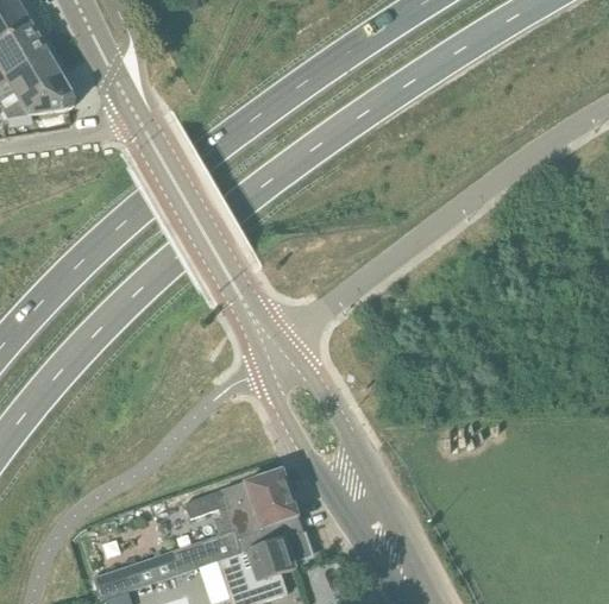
[(0,41),(30,23),(16,0),(0,0),(0,41)]
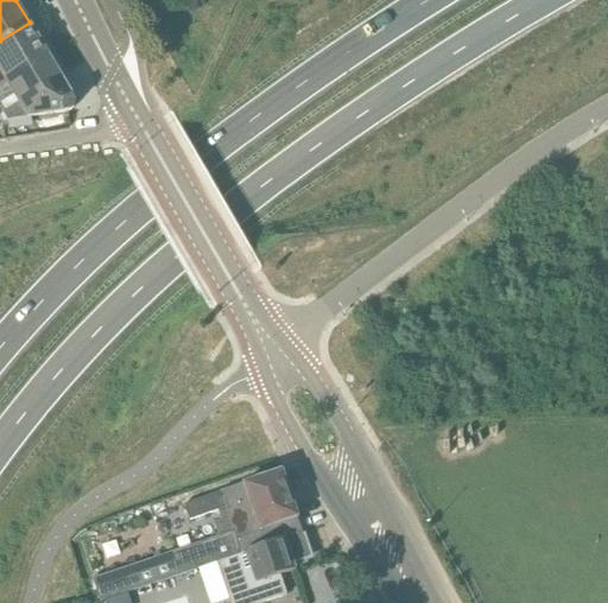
[(0,68),(5,77),(6,76),(7,76),(48,52),(30,23),(0,40),(0,68)]
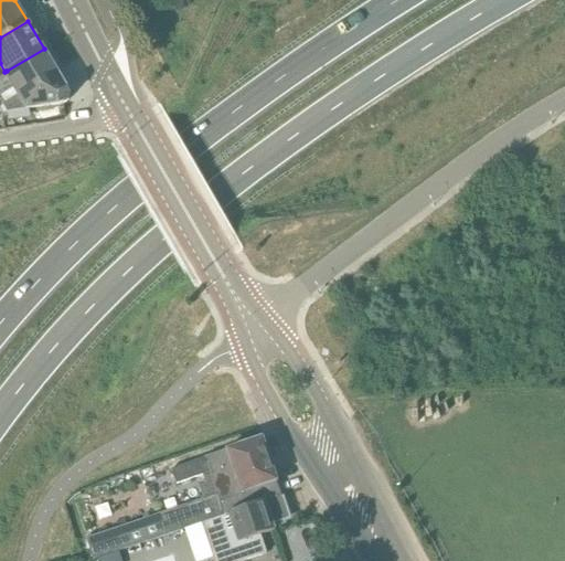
[(0,90),(1,93),(12,86),(17,93),(18,92),(19,92),(55,69),(44,49),(7,71),(6,71),(4,72),(0,74),(0,90)]
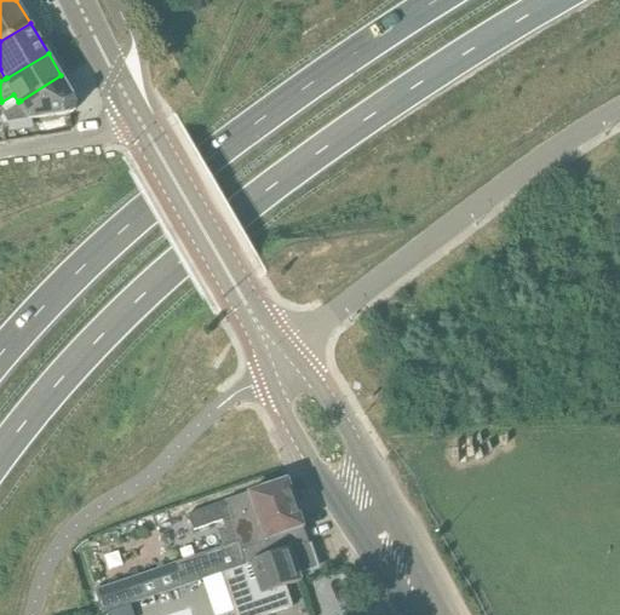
[(16,103),(3,110),(7,119),(73,109),(76,102),(61,75),(21,101),(19,101),(18,102),(16,103)]
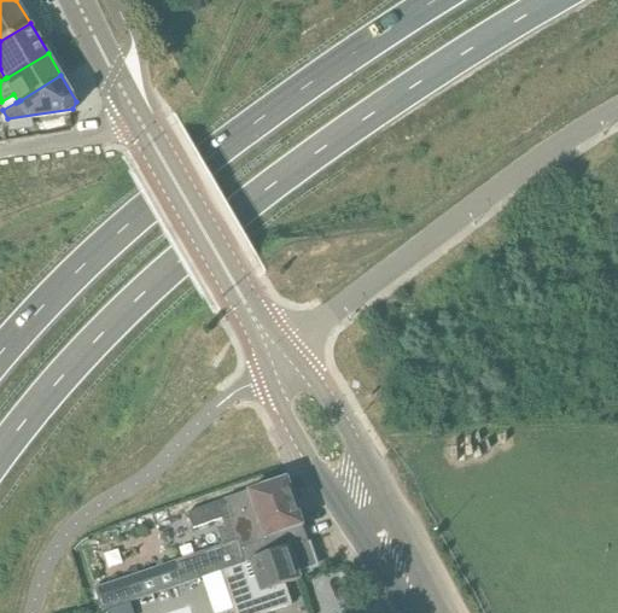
[(250,559),(308,539),(286,474),(188,509),(193,525),(221,515),(225,526),(219,527),(223,542),(95,585),(103,608),(108,606),(130,599),(250,559)]
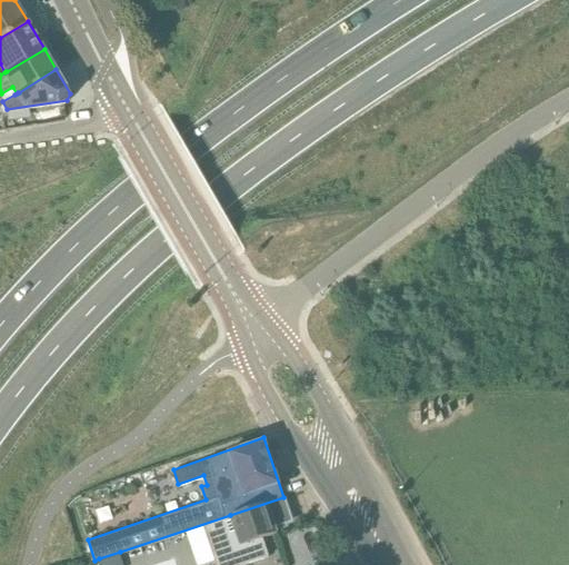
[(283,497),(230,515),(220,518),(229,543),(222,545),(229,563),(268,549),(261,532),(275,527),(275,525),(282,522),(286,513),(283,504),(286,504),(283,497)]
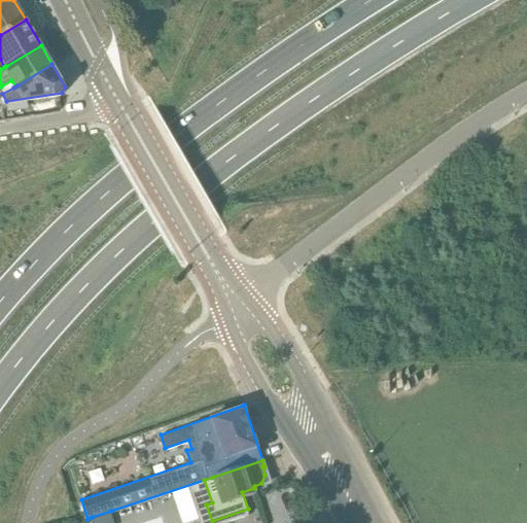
[(114,522),(111,511),(92,517),(94,522),(114,522)]
